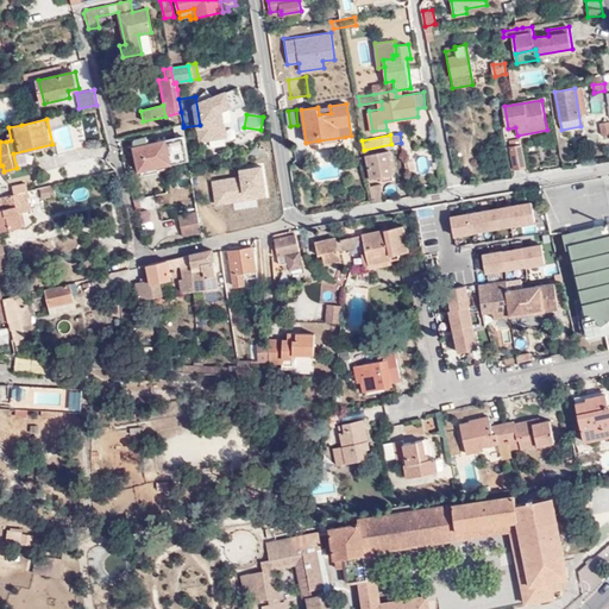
[(138,171),(188,159),(184,136),(146,144),(145,138),(135,140),(136,146),(133,148),(138,171)]
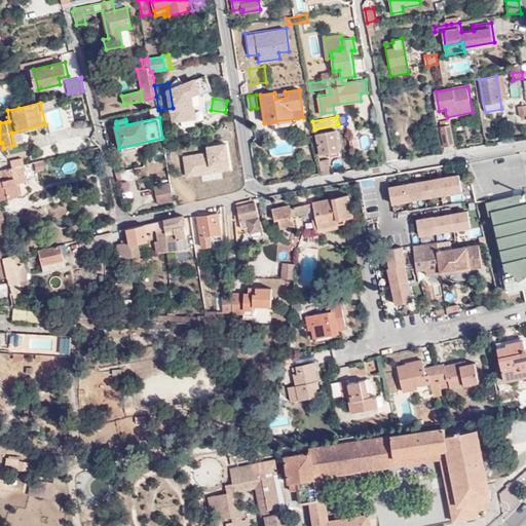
[(298,118),(275,121),(276,127),(293,125),(293,124),(296,123),(297,121),(298,120),(298,118)]
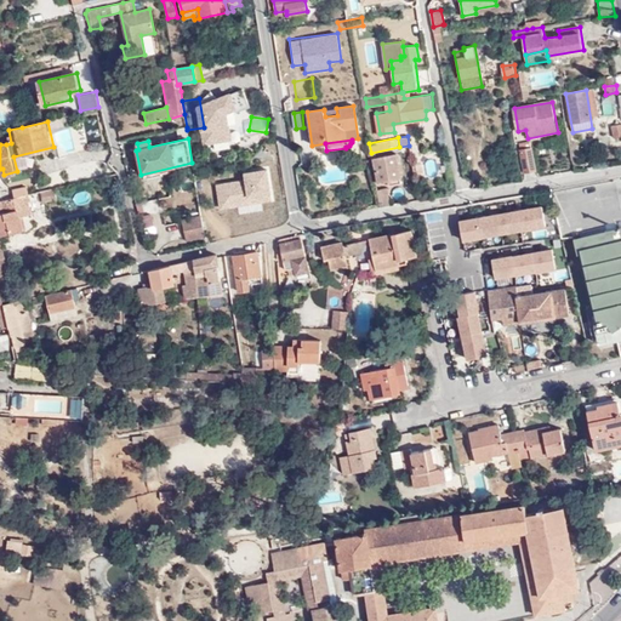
[(525,171),(537,170),(533,141),(520,143),(525,171)]
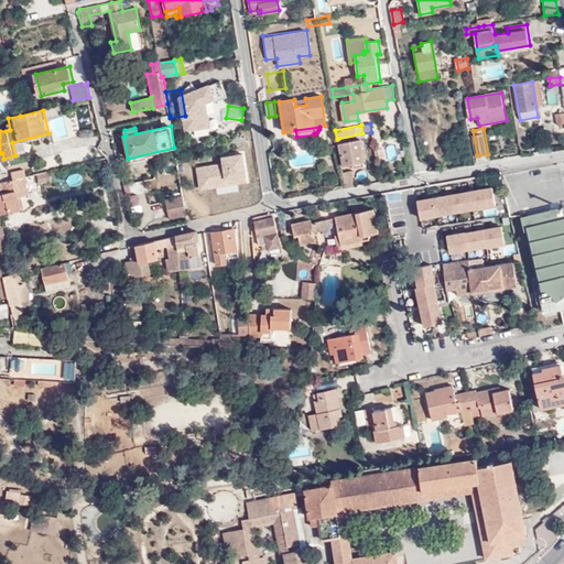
[(353,163),(364,161),(365,161),(360,140),(339,143),(343,165),(353,163)]
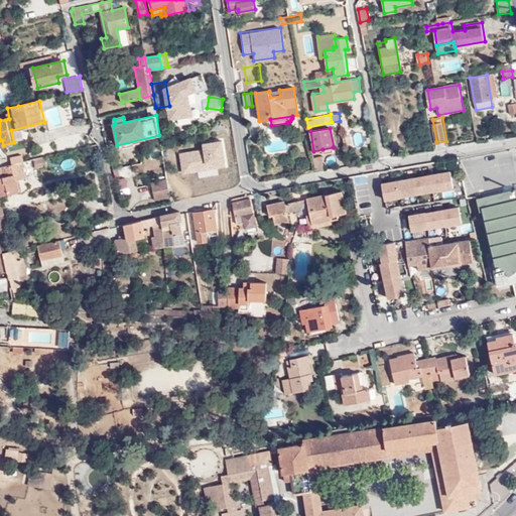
[(178,152),(181,174),(203,171),(203,173),(227,169),(223,138),(201,141),(202,149),(178,152)]
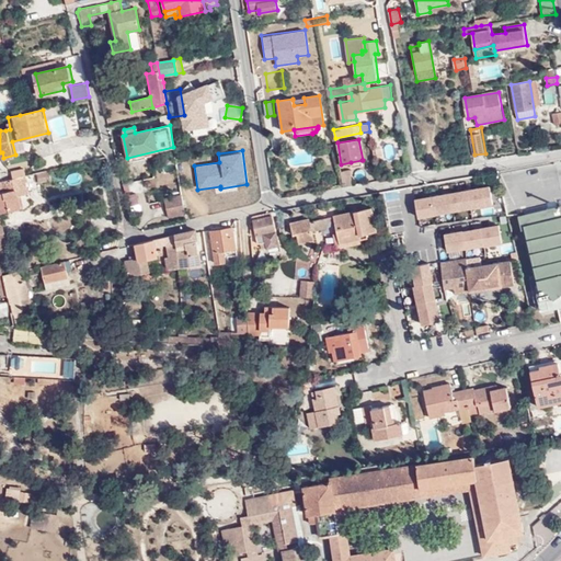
[(14,176),(21,175),(23,175),(27,174),(26,168),(13,171),(14,176)]
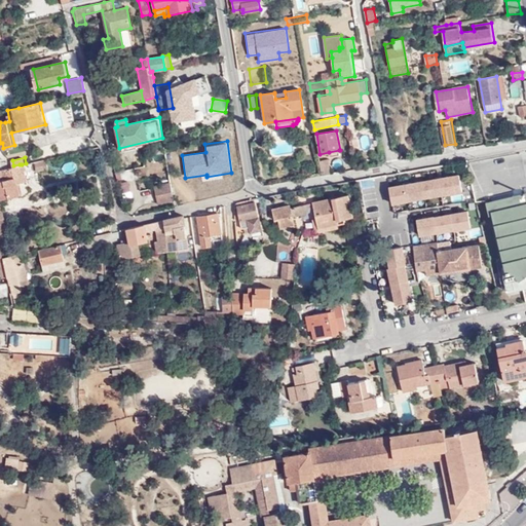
[(45,159),(35,161),(36,171),(47,168),(45,159)]
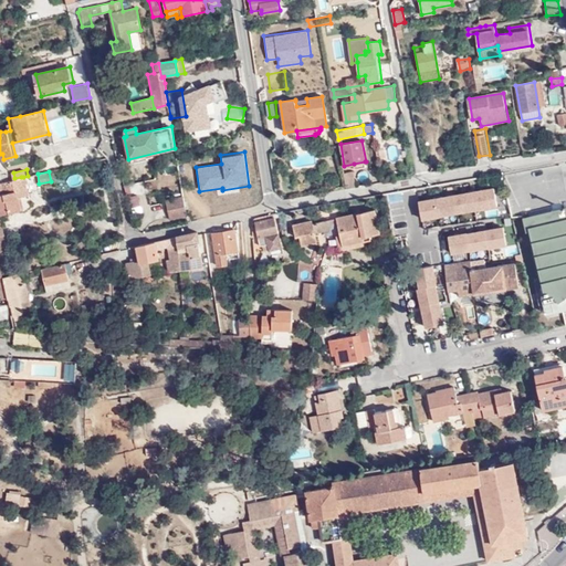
[(344,173),(347,188),(356,186),(354,171),(344,173)]
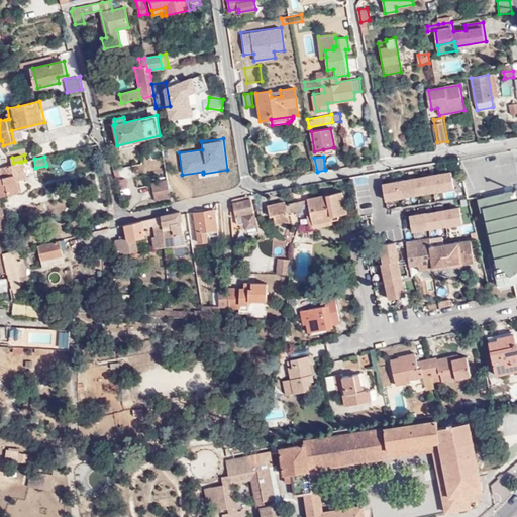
[(0,185),(2,196),(22,191),(20,180),(26,178),(23,163),(14,165),(0,168),(0,185)]
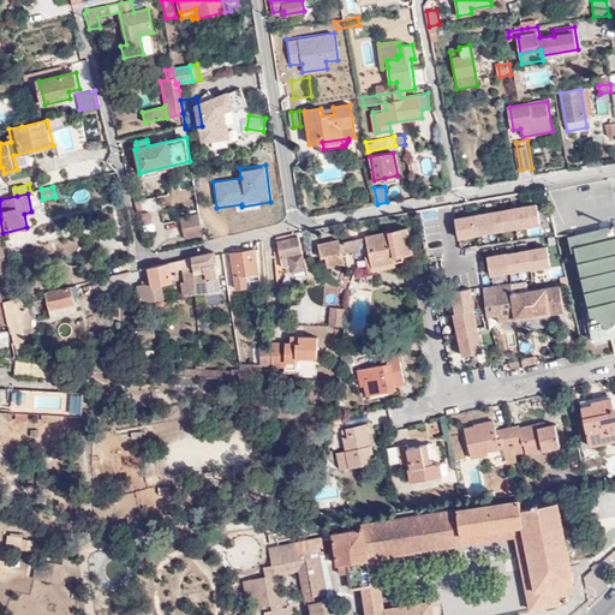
[(453,216),(457,238),(539,224),(536,202),(453,216)]
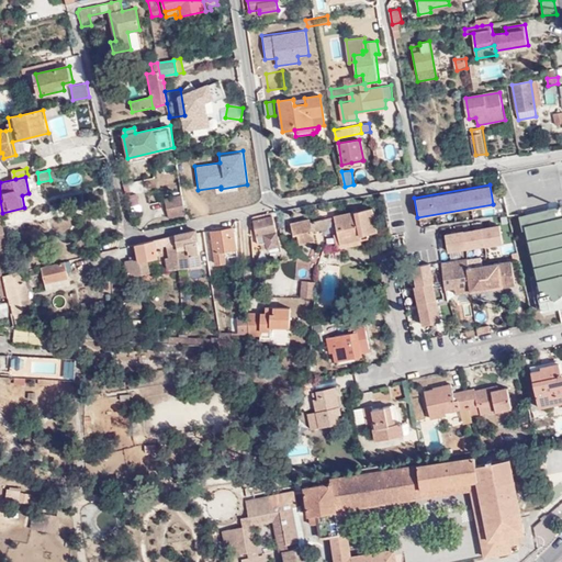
[(169,216),(184,213),(182,197),(165,201),(169,216)]
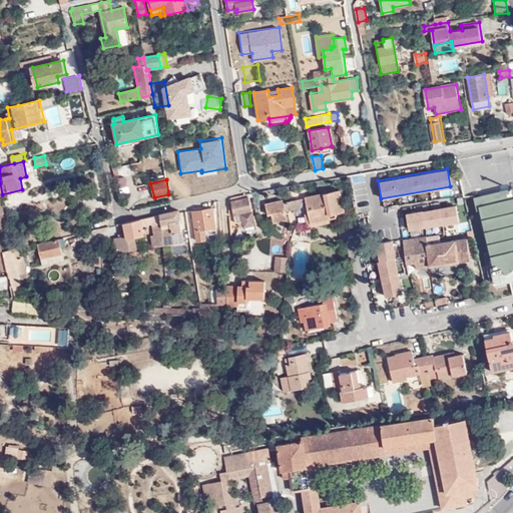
[(306,196),(308,210),(296,212),(298,224),(345,214),(340,188),(306,196)]
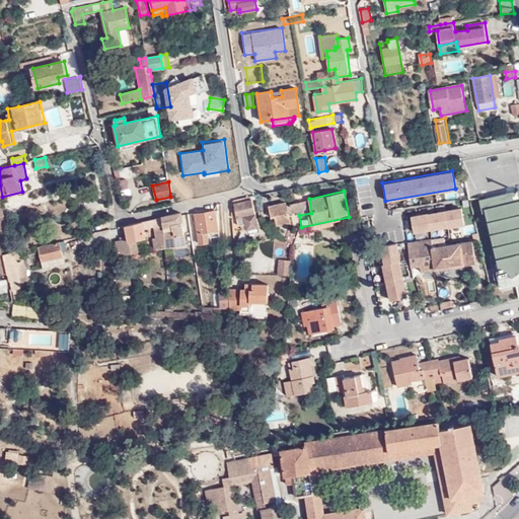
[(518,192),(508,195),(509,204),(518,201),(518,192)]
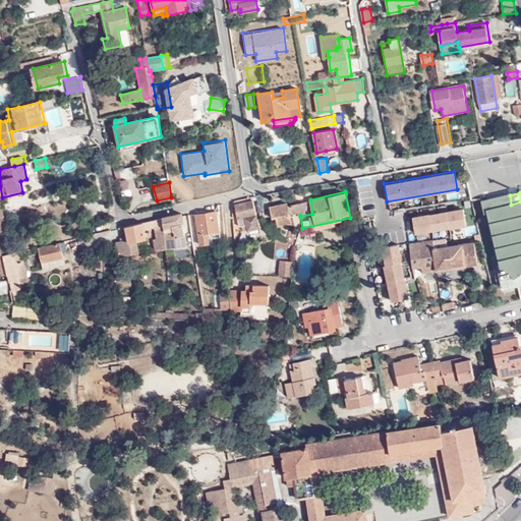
[(520,201),(511,205),(510,195),(482,201),(485,214),(488,213),(491,225),(503,273),(501,274),(504,289),(520,284),(520,276),(520,274),(520,273),(520,201)]
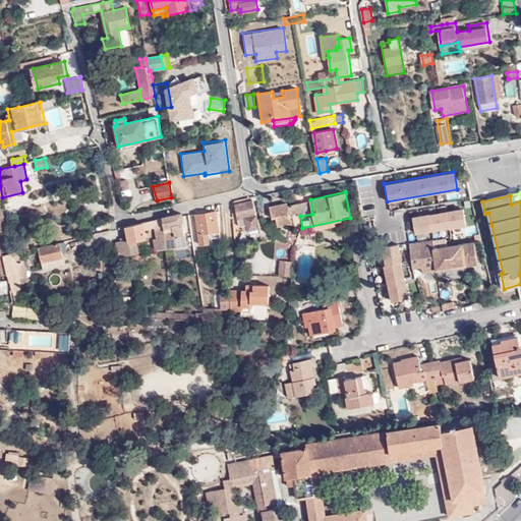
[(0,229),(1,235),(12,232),(8,217),(6,217),(1,198),(0,198),(0,229)]
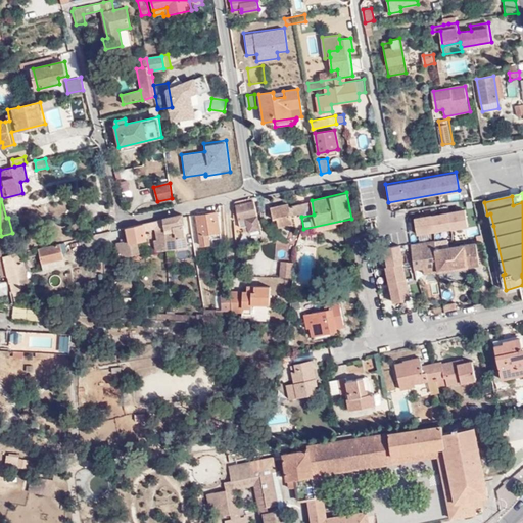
[(260,230),(258,221),(253,202),(236,206),(241,228),(243,228),(248,227),(249,233),(260,230)]
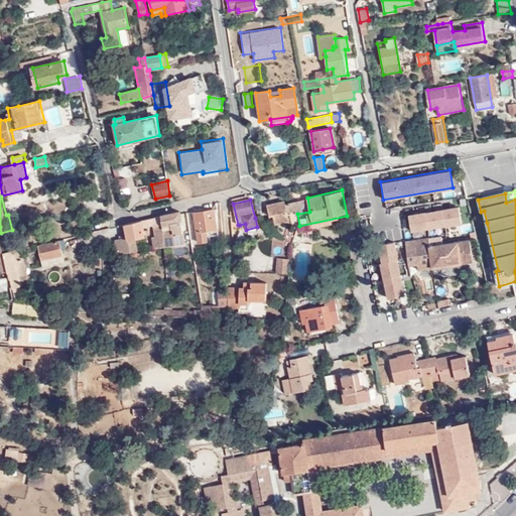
[(301,202),(285,206),(287,214),(303,211),(301,202)]
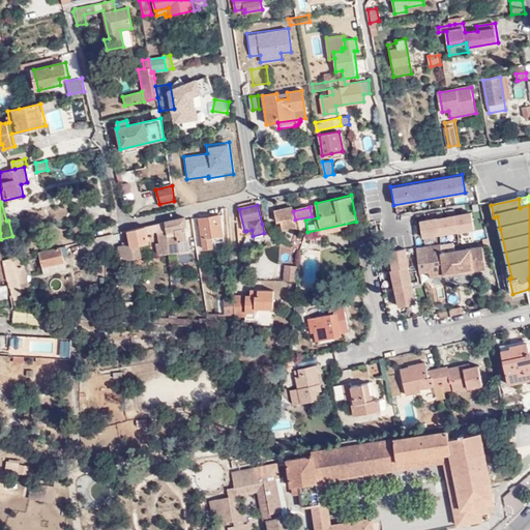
[(295,219),(293,211),(293,208),(275,211),(277,223),(281,223),(283,231),(296,228),(295,219)]
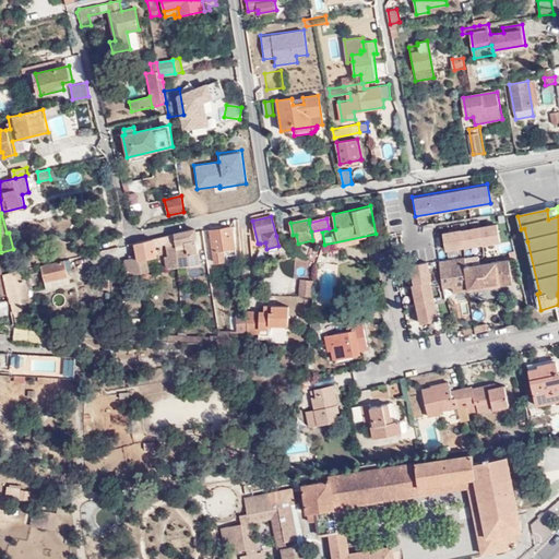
[(441,219),(426,221),(426,230),(441,229),(441,219)]
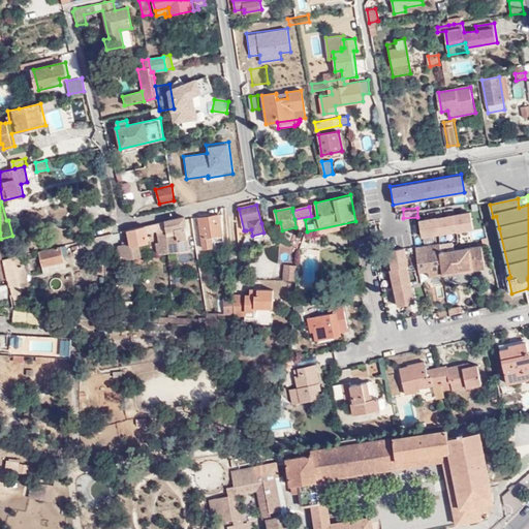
[(222,235),(219,213),(198,216),(204,249),(213,247),(211,237),(222,235)]
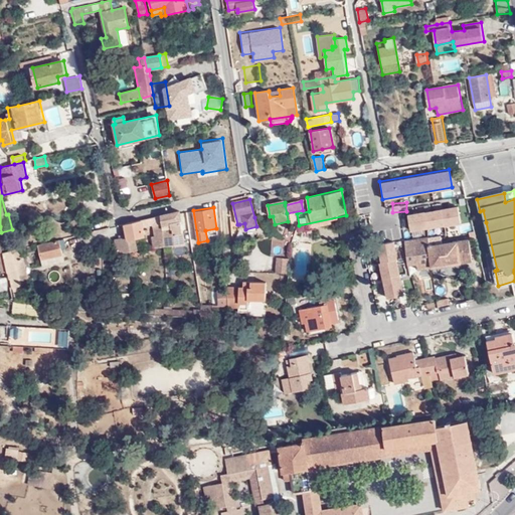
[(161,214),(163,246),(184,243),(179,210),(161,214)]
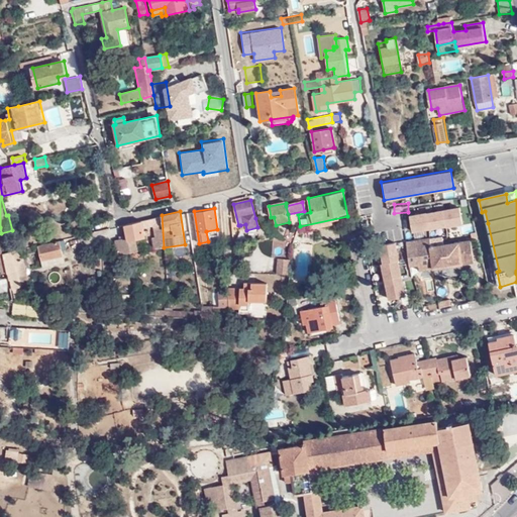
[(141,220),(124,224),(127,236),(127,239),(134,237),(144,235),(142,227),(152,225),(154,237),(151,238),(153,248),(164,247),(162,215),(141,220)]
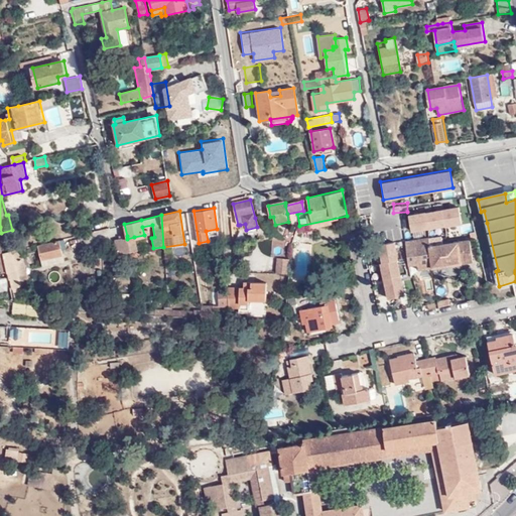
[(282,238),(291,242),(296,230),(287,227),(282,238)]
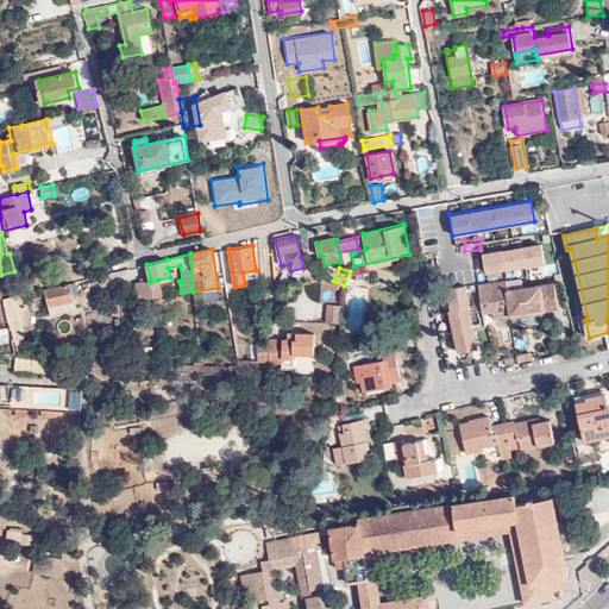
[(161,295),(158,280),(150,282),(150,278),(135,282),(137,299),(161,295)]
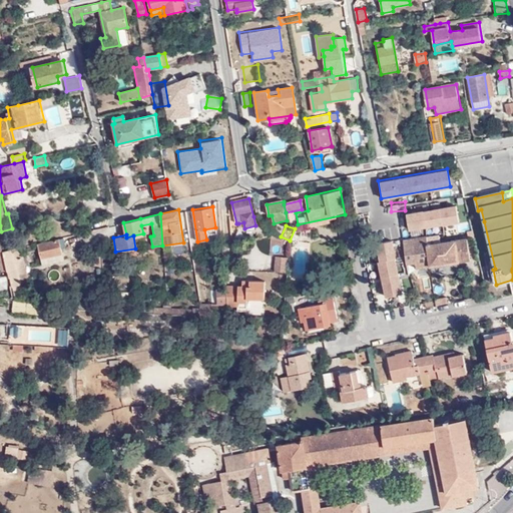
[(440,235),(426,238),(428,246),(441,244),(440,235)]
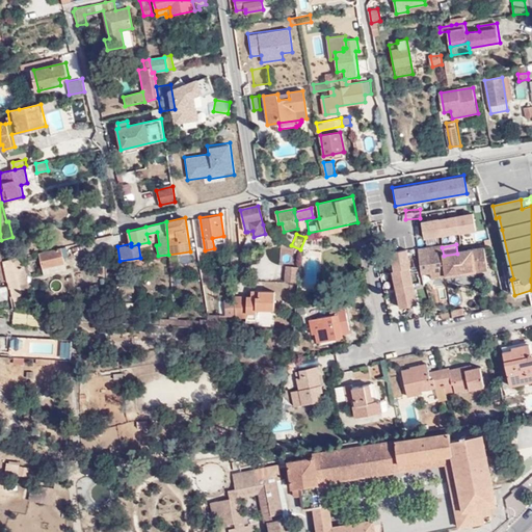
[(64,262),(60,247),(38,253),(44,275),(50,273),(49,266),(64,262)]
